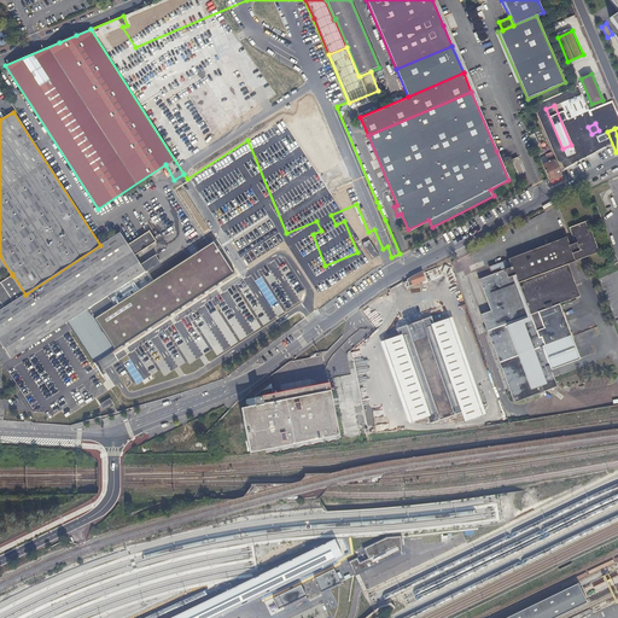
[(555,159),(551,162),(549,162),(546,156),(541,158),(543,164),(548,178),(549,181),(561,176),(555,159)]
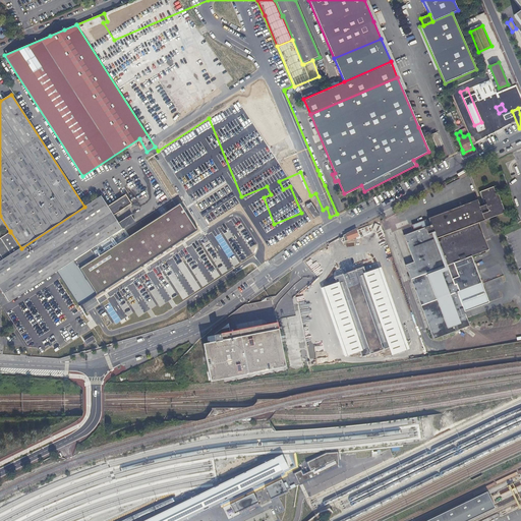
[(437,132),(431,134),(438,149),(442,147),(437,132)]
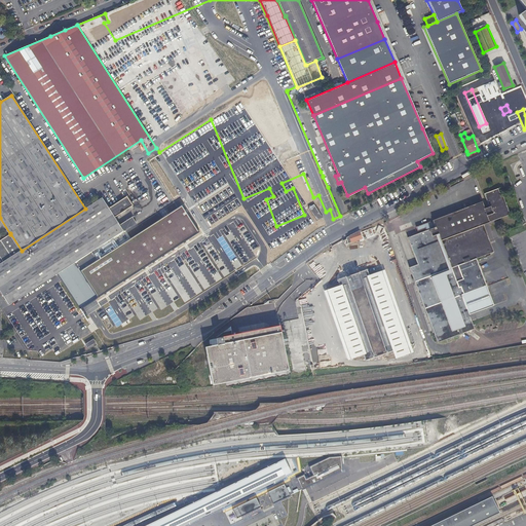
[(326,174),(323,176),(323,177),(328,187),(331,186),(326,174)]
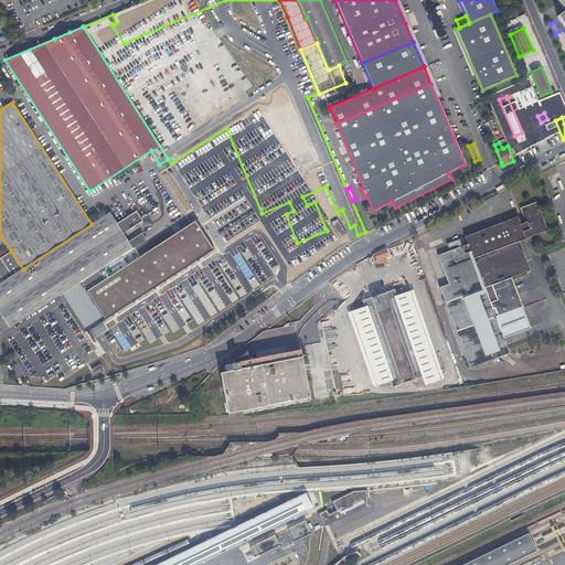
[(519,215),(477,231),(497,283),(532,270),(521,241),(550,230),(542,210),(540,210),(536,201),(521,208),(524,213),(525,213),(526,217),(525,217),(521,220),(519,215)]
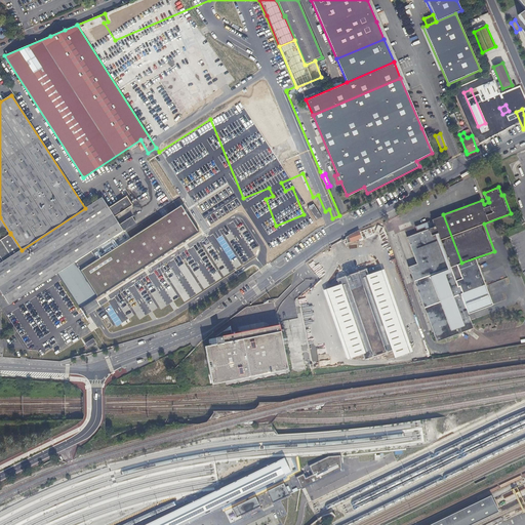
[(85,208),(22,250),(4,261),(0,264),(0,288),(10,304),(90,251),(120,232),(101,201),(99,199),(85,208)]
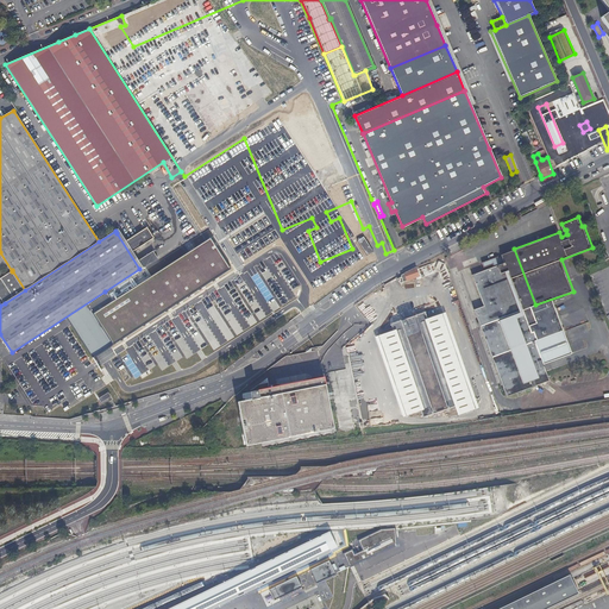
[(105,292),(110,301),(155,272),(144,257),(138,261),(132,252),(139,248),(132,237),(125,242),(119,232),(117,233),(139,269),(105,292)]
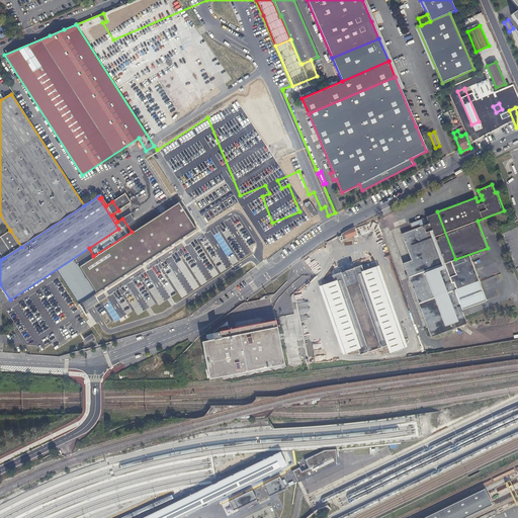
[(461,310),(473,305),(455,259),(437,211),(425,217),(426,218),(423,219),(423,218),(410,223),(411,227),(418,224),(420,227),(401,235),(411,261),(403,264),(430,337),(466,323),(461,310)]
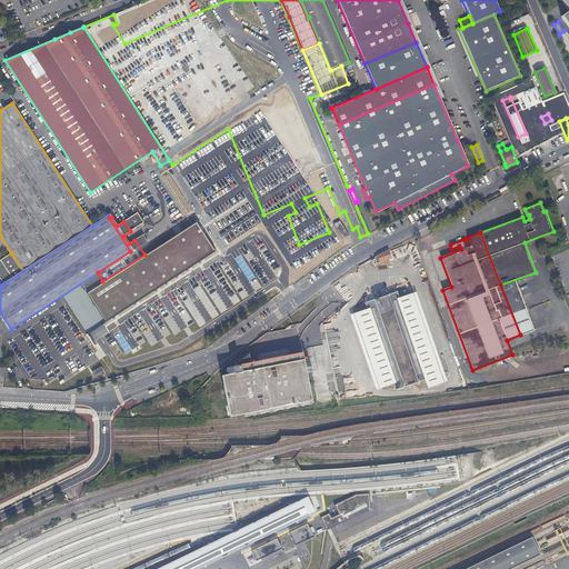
[(388,259),(386,251),(373,258),(373,259),(372,260),(371,260),(370,260),(370,261),(372,261),(372,262),(371,262),(372,265),(379,262),(388,259)]
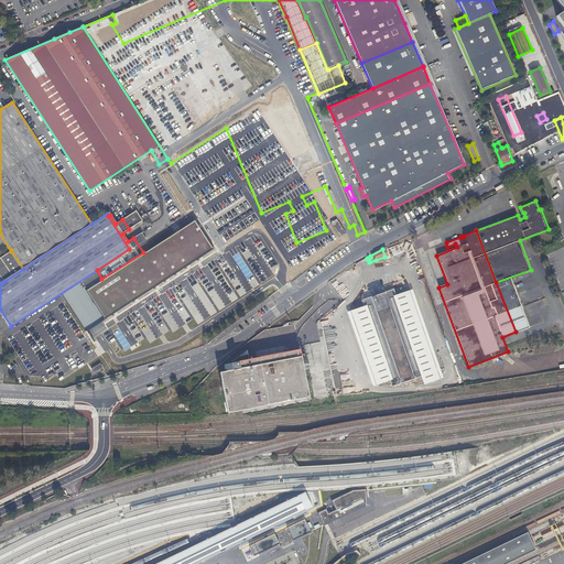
[(0,273),(4,281),(23,269),(11,250),(11,251),(0,258),(0,273)]
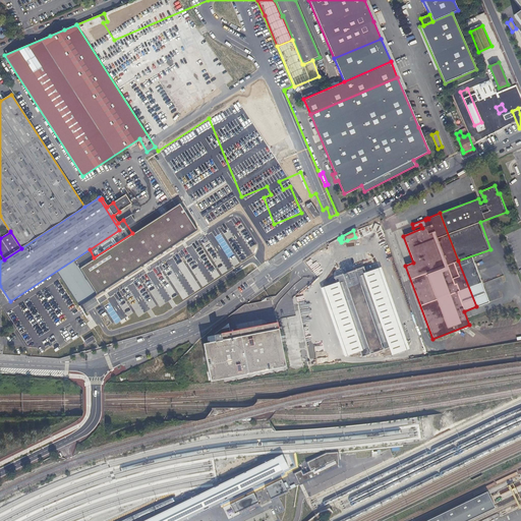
[(209,265),(223,284),(245,267),(237,255),(243,251),(240,246),(232,253),(233,255),(232,256),(215,270),(211,264),(209,265)]
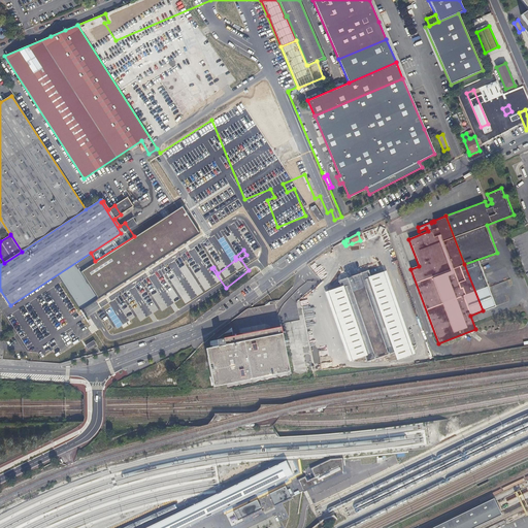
[(338,283),(340,288),(364,356),(366,362),(374,359),(374,360),(375,359),(382,357),(387,355),(388,355),(395,353),(396,352),(370,277),(368,271),(368,270),(366,271),(348,277),(339,281),(338,281),(338,282),(337,282),(337,283),(338,283)]
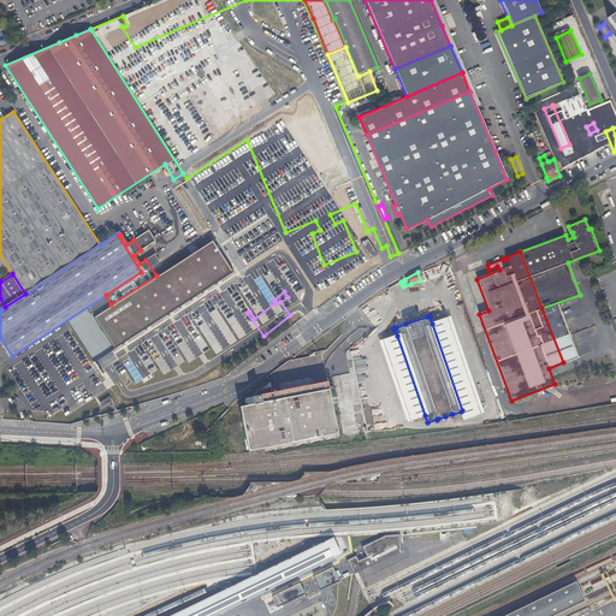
[(446,319),(432,324),(462,410),(466,419),(479,414),(446,319)]
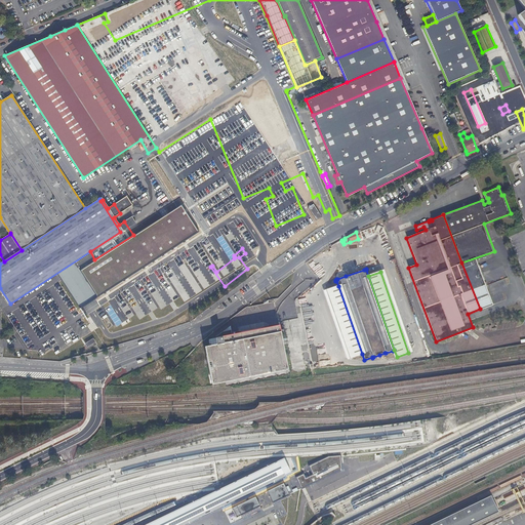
[(362,354),(338,286),(326,290),(350,358),(361,354),(362,354)]
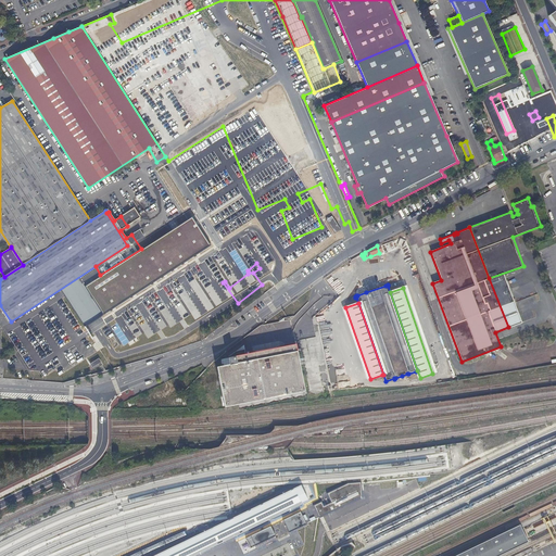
[(217,367),(225,406),(304,391),(295,344),(220,359),(222,364),(223,364),(224,365),(217,367)]
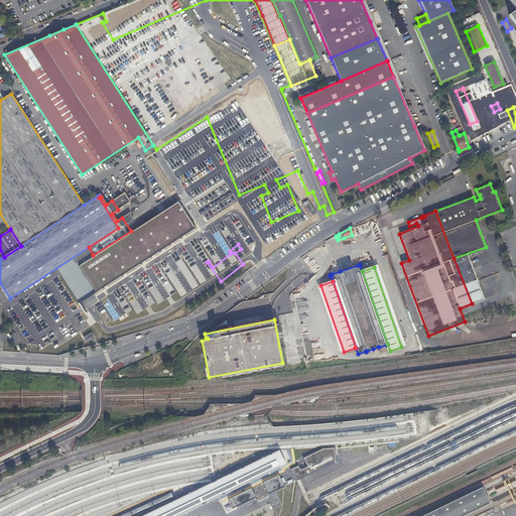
[(91,333),(83,338),(85,342),(94,337),(91,333)]
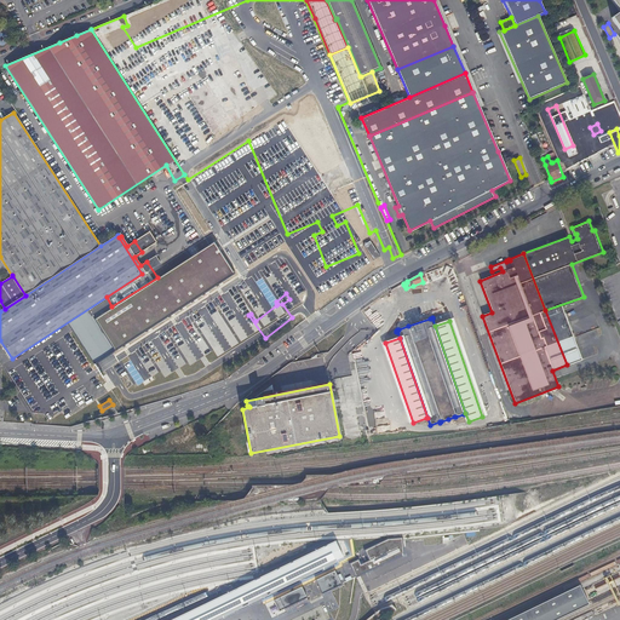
[(336,541),(171,619),(213,619),(343,558),(336,541)]
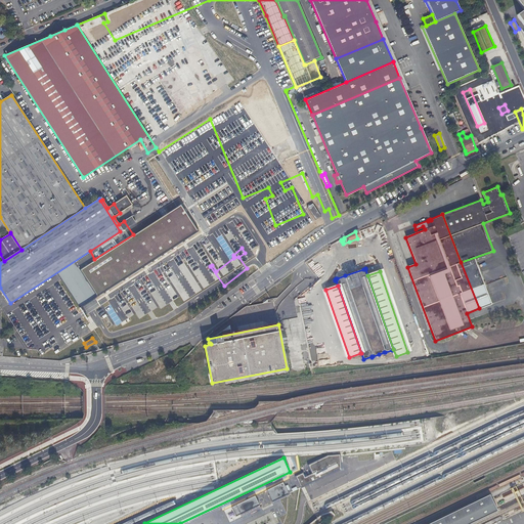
[(282,482),(266,489),(271,500),(288,493),(282,482)]
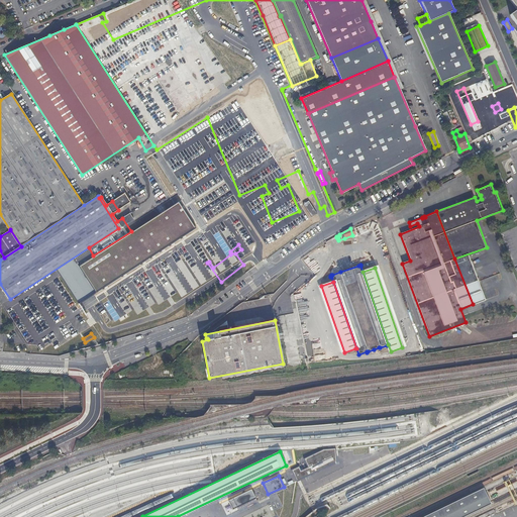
[(250,489),(232,498),(236,507),(255,498),(250,489)]
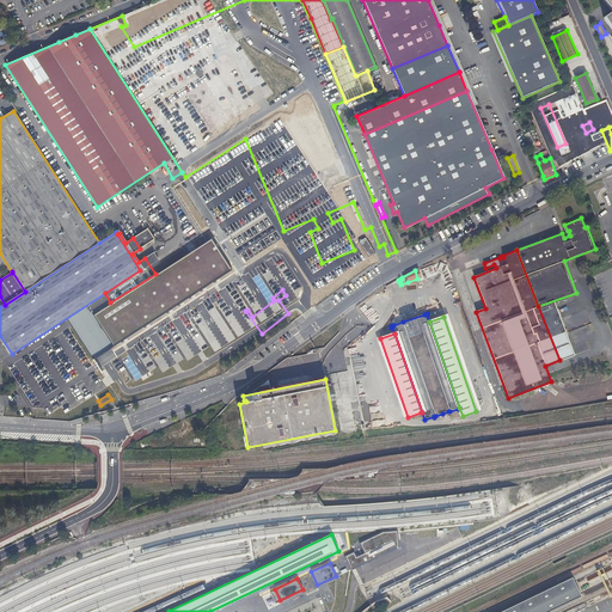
[(575,580),(506,611),(554,611),(583,598),(575,580)]
